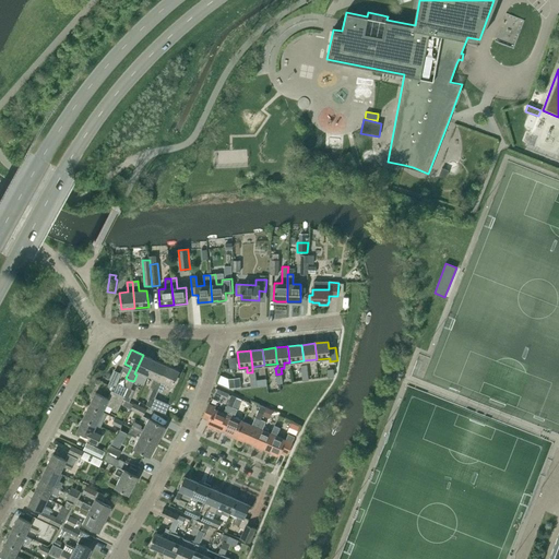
[(134,373),(137,375),(134,380),(144,384),(149,375),(155,360),(143,355),(134,373)]
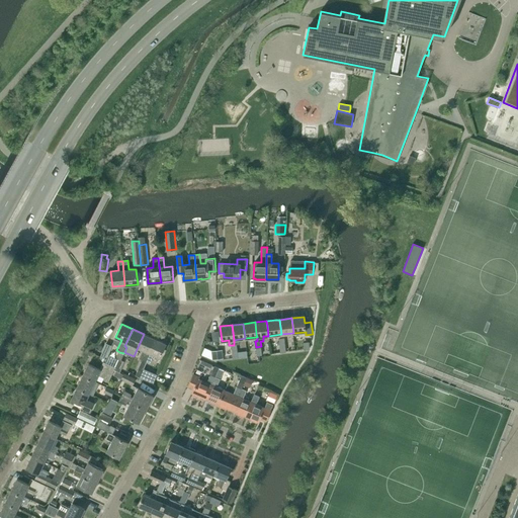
[(143,358),(142,361),(146,363),(148,360),(149,357),(147,356),(155,338),(144,334),(138,347),(143,350),(140,357),(143,358)]
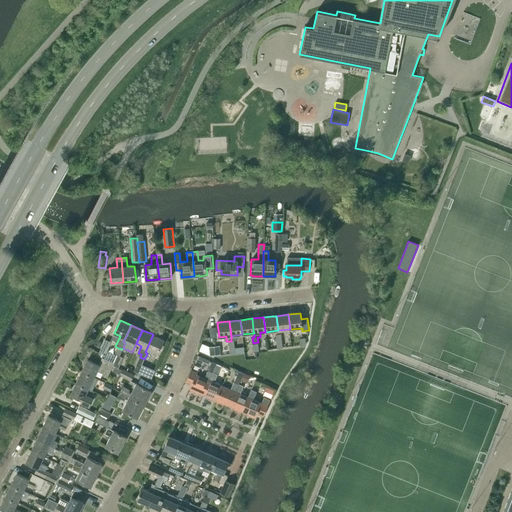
[(153,334),(145,352),(147,353),(146,356),(149,357),(152,350),(158,353),(164,339),(153,334)]
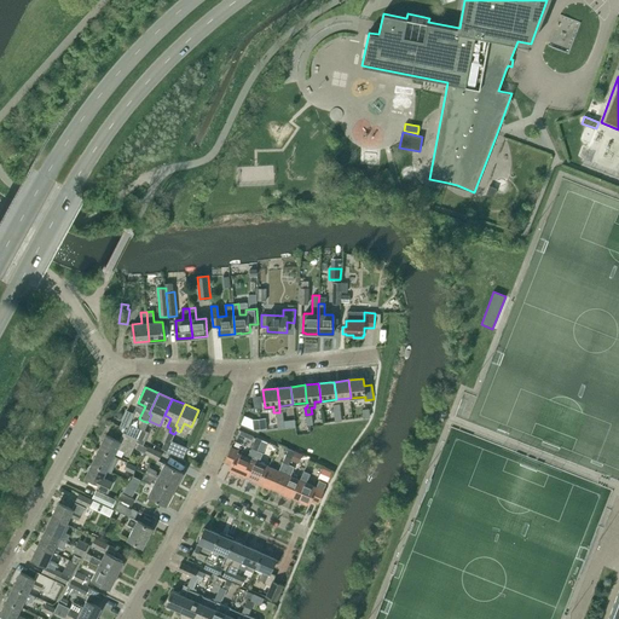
[(120,426),(127,429),(134,414),(127,410),(123,417),(115,415),(113,421),(121,424),(120,426)]
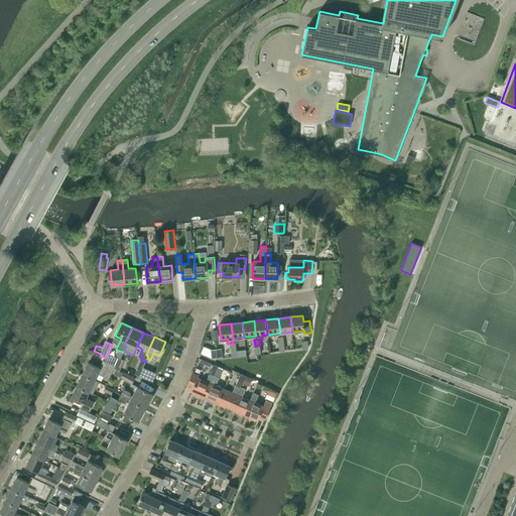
[(211,350),(212,358),(223,357),(222,348),(211,350)]
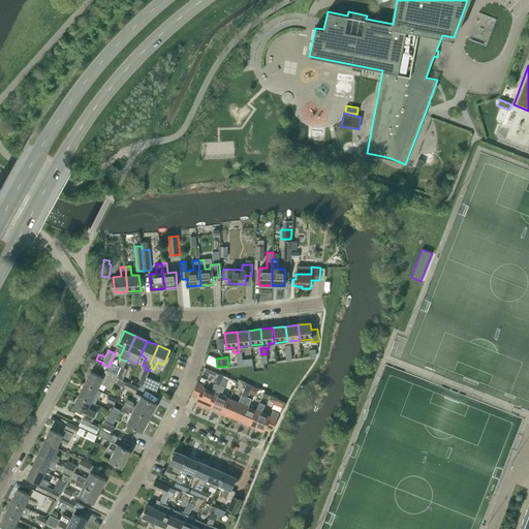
[(97,390),(100,383),(112,389),(117,377),(118,375),(105,370),(102,377),(91,372),(85,383),(97,390)]
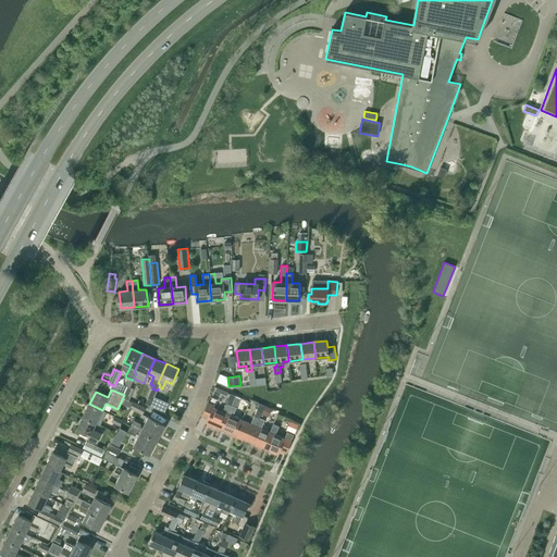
[(214,404),(219,394),(214,392),(210,401),(214,404)]
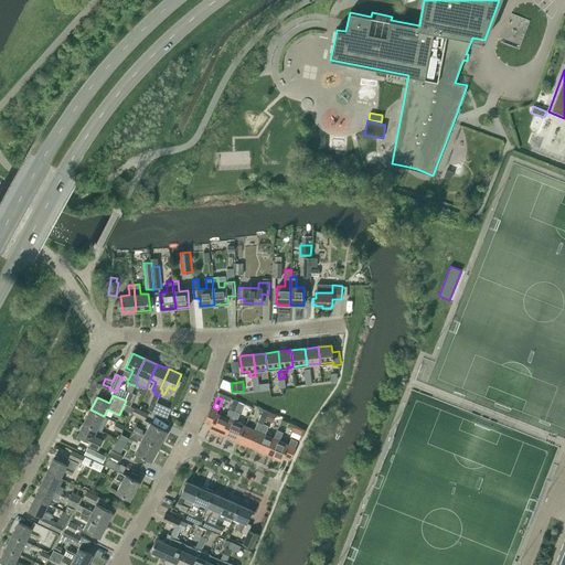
[(235,411),(238,402),(234,400),(230,408),(226,417),(216,413),(217,411),(211,408),(205,422),(211,425),(210,428),(212,429),(212,430),(217,434),(219,433),(224,435),(235,411)]
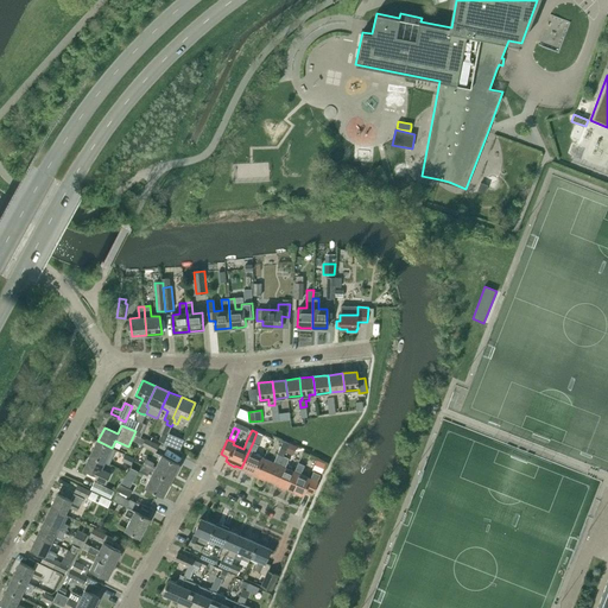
[(169,432),(164,443),(179,449),(181,449),(182,447),(184,439),(169,432)]
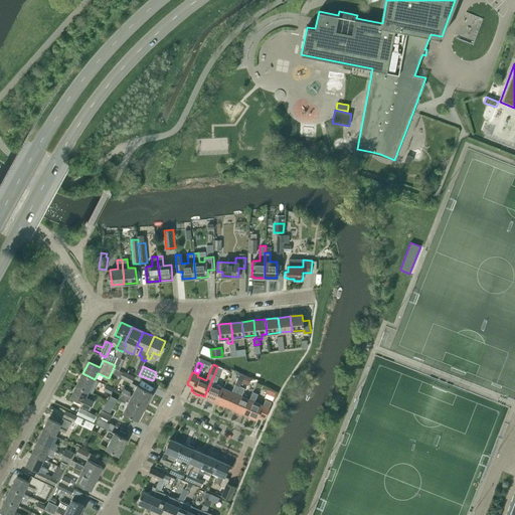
[(222,368),(217,366),(214,374),(204,396),(210,399),(210,400),(215,402),(216,401),(217,402),(223,388),(215,384),(218,376),(222,368)]
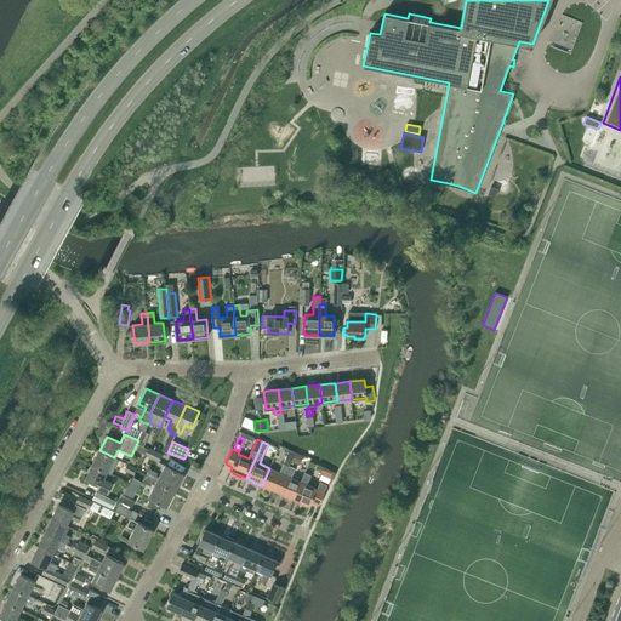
[(149,448),(148,449),(146,454),(146,455),(159,462),(163,455),(149,448)]
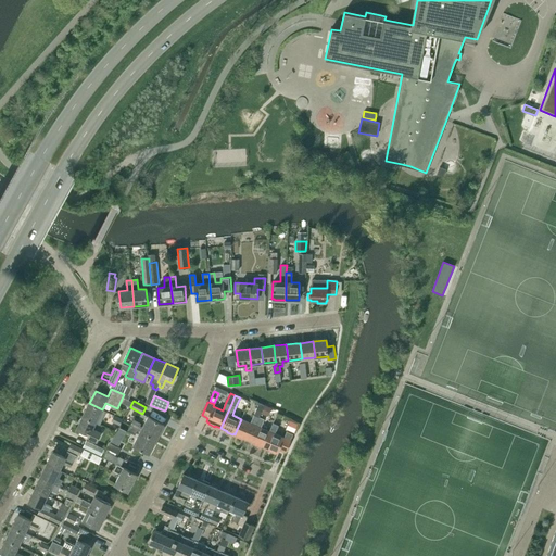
[(258,417),(260,417),(265,405),(264,404),(260,402),(254,415),(251,424),(241,419),(235,434),(237,436),(236,437),(242,439),(243,438),(249,440),(258,417)]
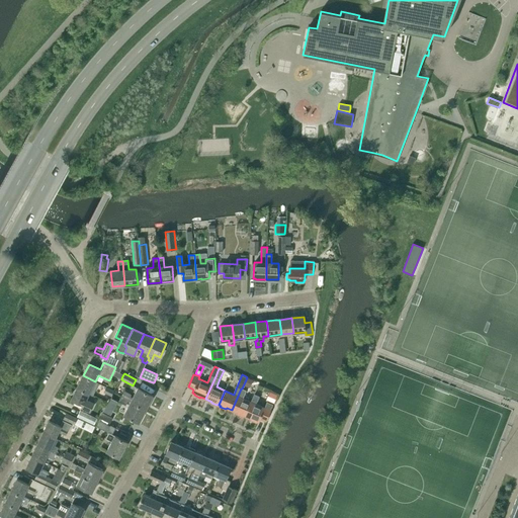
[(83,375),(78,387),(89,393),(89,394),(93,396),(93,395),(99,383),(99,382),(95,381),(83,375)]
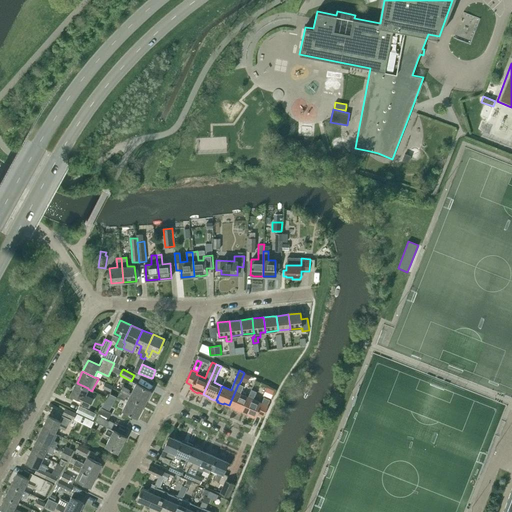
[(247,383),(251,375),(244,373),(241,380),(247,383)]
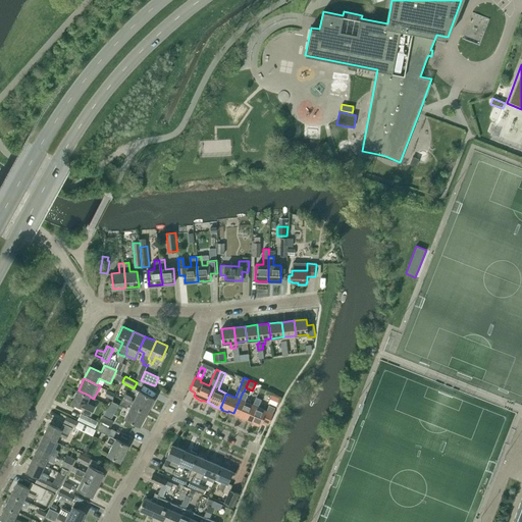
[(105,395),(113,399),(116,394),(107,389),(105,395)]
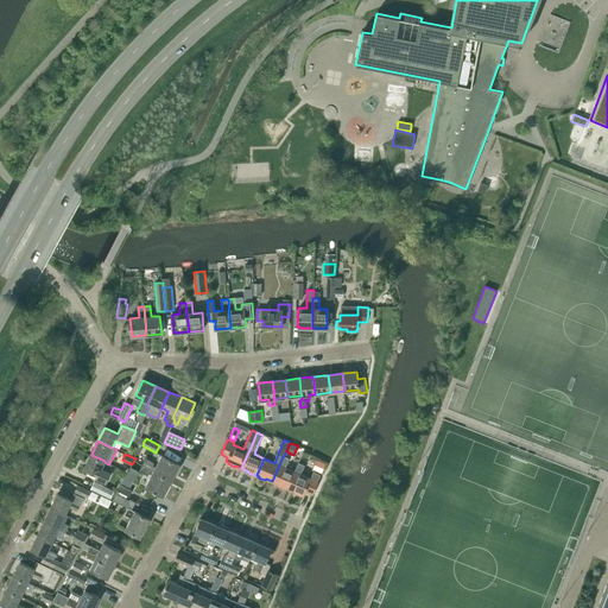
[(105,461),(92,455),(84,469),(97,475),(96,477),(106,482),(111,473),(101,468),(105,462),(105,461)]
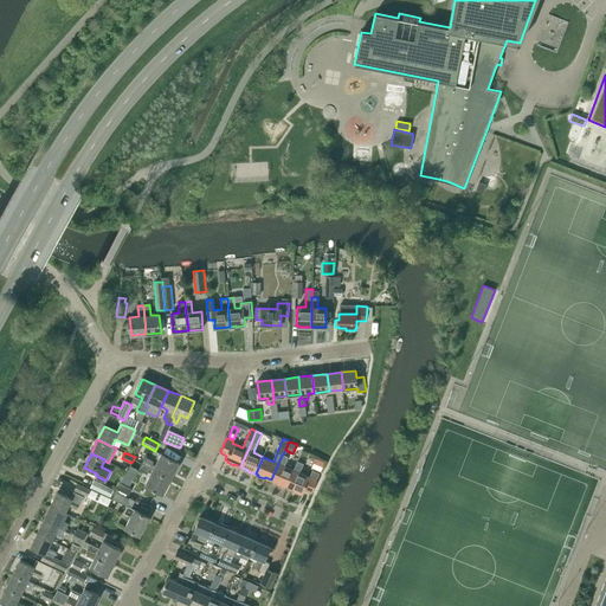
[(172,478),(180,463),(162,453),(155,465),(152,464),(154,462),(146,457),(142,464),(172,478)]
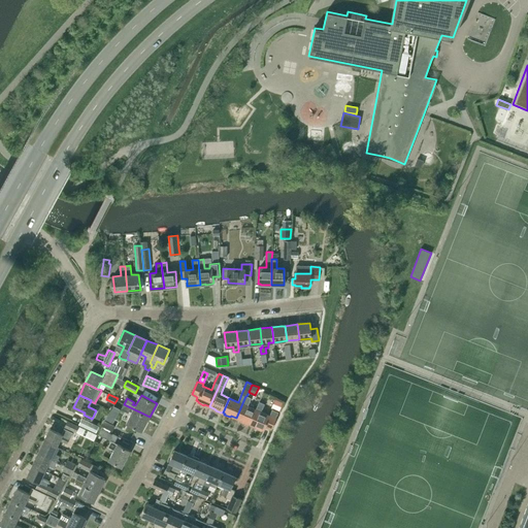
[(246,396),(245,396),(236,418),(242,421),(242,422),(248,425),(248,424),(250,424),(256,409),(248,405),(251,398),(246,396)]
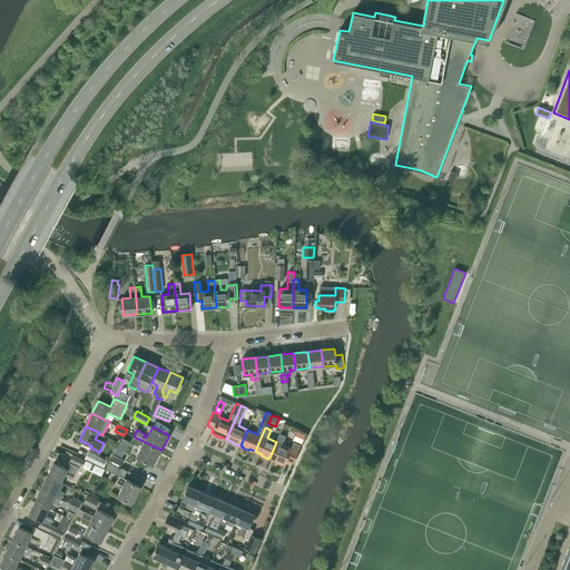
[(294,440),(302,443),(305,435),(297,431),(294,440)]
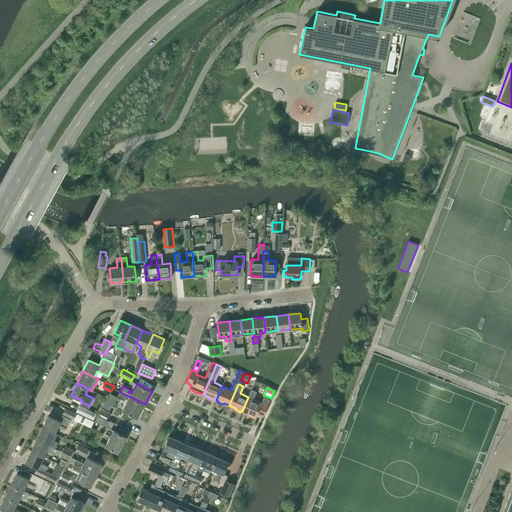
[(255,417),(257,414),(263,416),(270,400),(264,397),(261,403),(253,399),(256,392),(251,390),(248,397),(242,411),(248,414),(248,415),(253,417),(254,416),(255,417)]
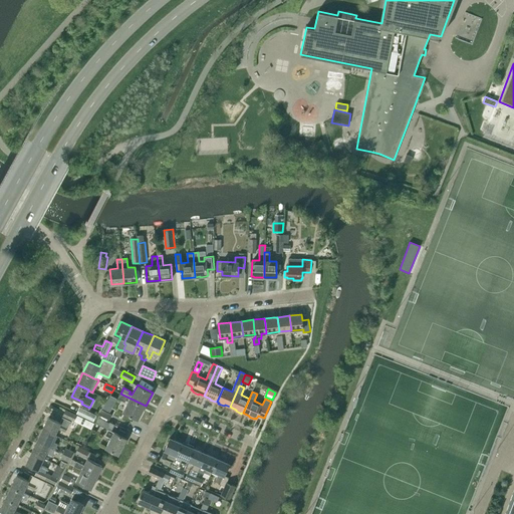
[(139,419),(146,406),(120,394),(117,399),(124,402),(125,400),(129,401),(123,412),(139,419)]
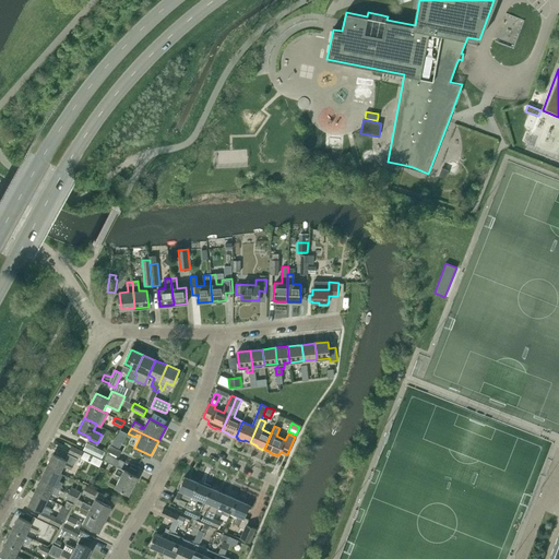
[(87,442),(84,449),(102,458),(105,451),(87,442)]
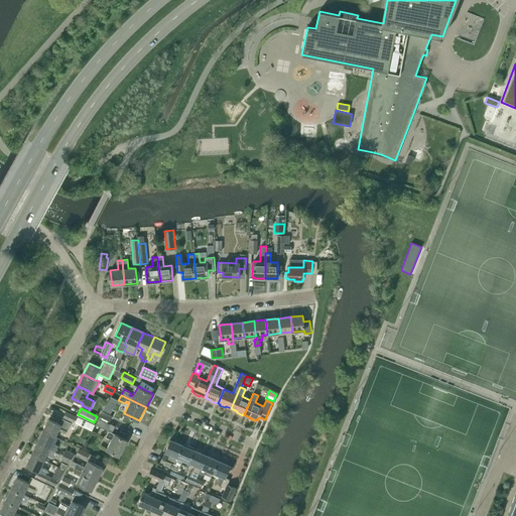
[(102,417),(108,421),(110,421),(113,416),(103,410),(100,416),(102,417)]
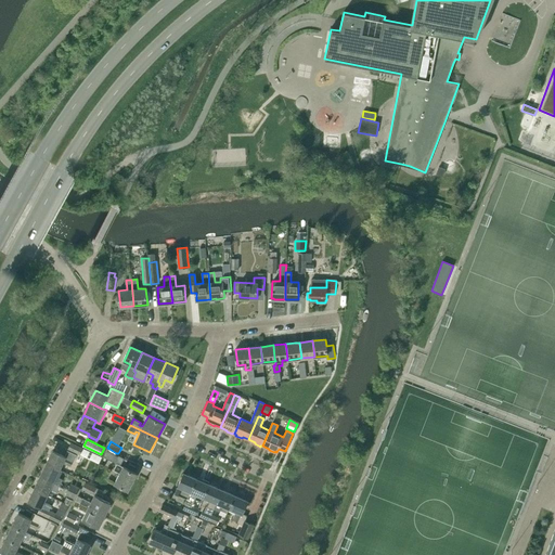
[(72,442),(68,449),(77,453),(79,454),(86,457),(89,451),(84,448),(72,442)]
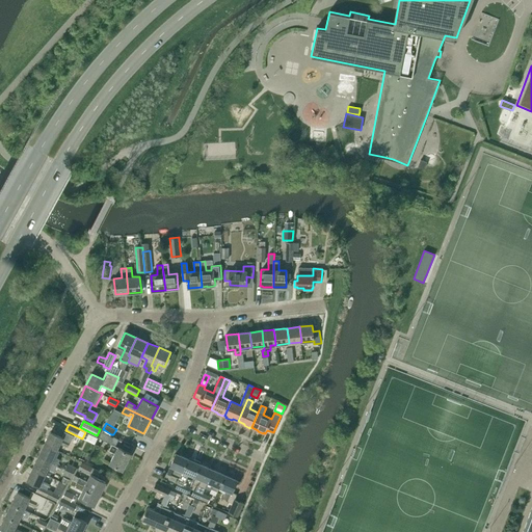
[(113,437),(110,435),(111,434),(105,430),(101,439),(112,445),(109,450),(114,453),(109,462),(123,470),(131,454),(115,446),(120,440),(113,436),(113,437)]
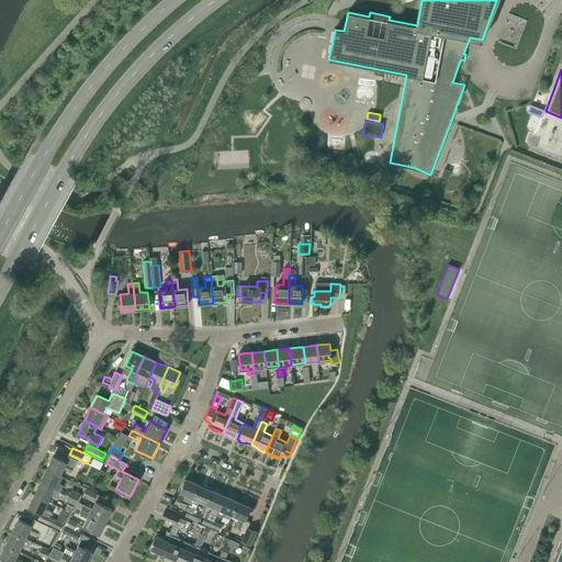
[(54,457),(47,469),(60,475),(64,468),(72,472),(75,467),(78,460),(69,456),(66,462),(54,457)]
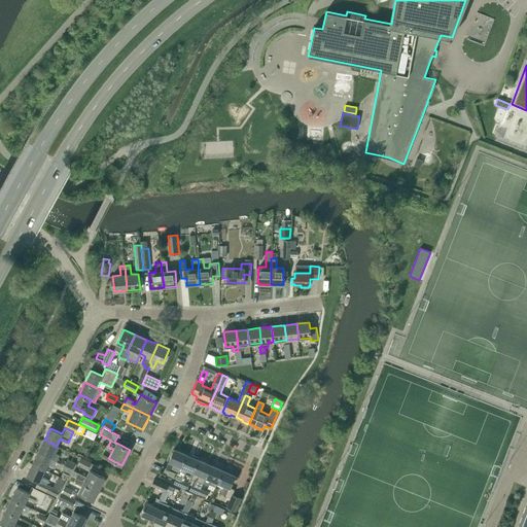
[(57,453),(60,447),(57,446),(44,440),(39,452),(58,460),(60,455),(57,453)]
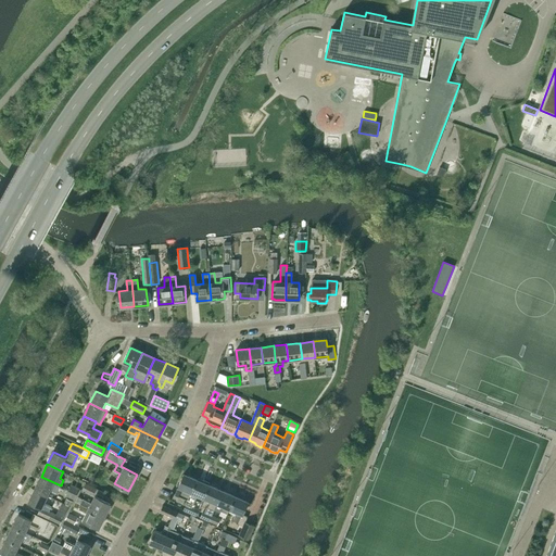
[(188,501),(191,492),(197,480),(184,475),(175,495),(180,497),(188,501)]
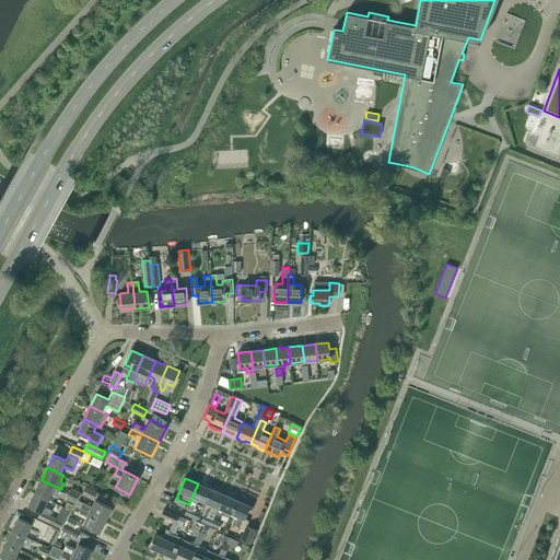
[(42,480),(35,493),(48,499),(50,492),(57,496),(61,489),(42,480)]
